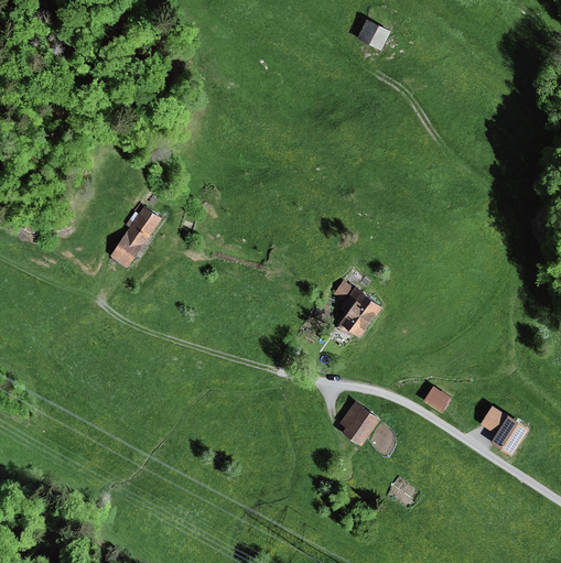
[(388,33),(363,19),(353,38),(379,51),(388,33)]
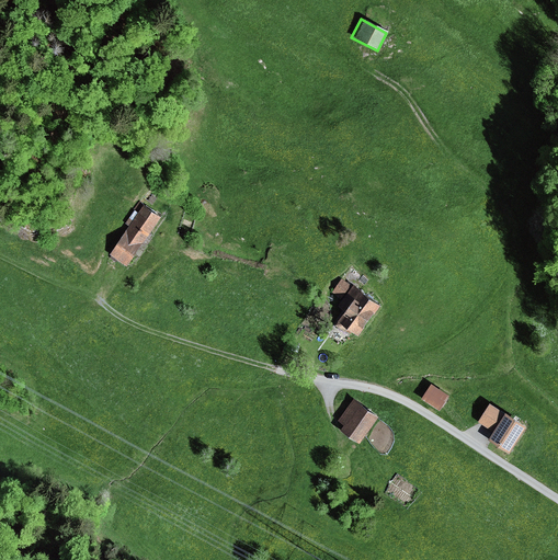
[(160,216),(138,202),(124,224),(127,226),(125,230),(143,242),(160,216)]
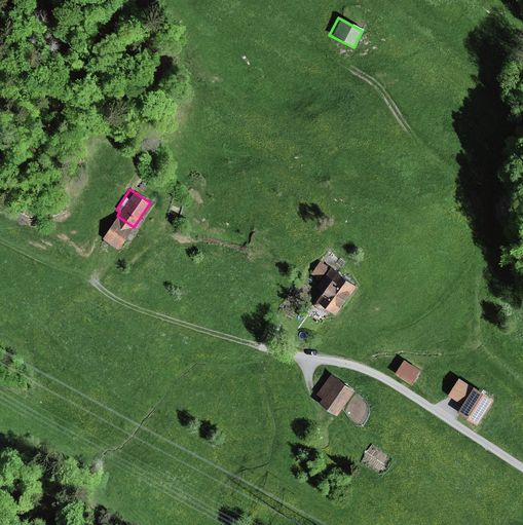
[(134,227),(117,216),(102,238),(119,250),(134,227)]
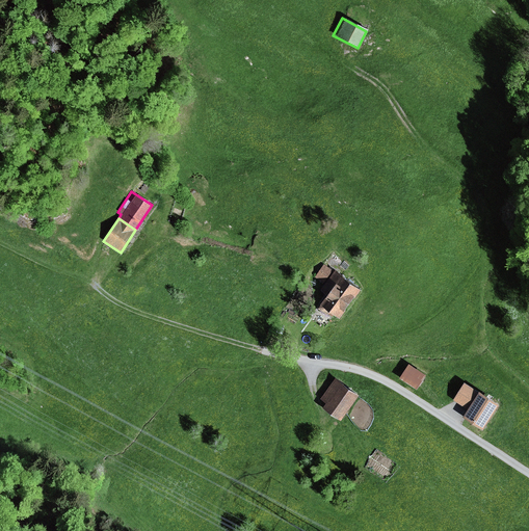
[(322,284),(331,270),(322,264),(313,277),(322,284)]
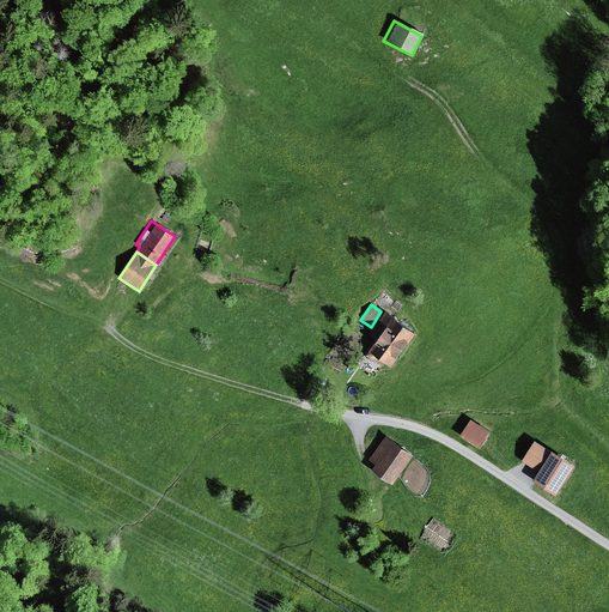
[(414,332),(385,311),(363,344),(369,349),(364,356),(375,363),(379,357),(391,365),(414,332)]
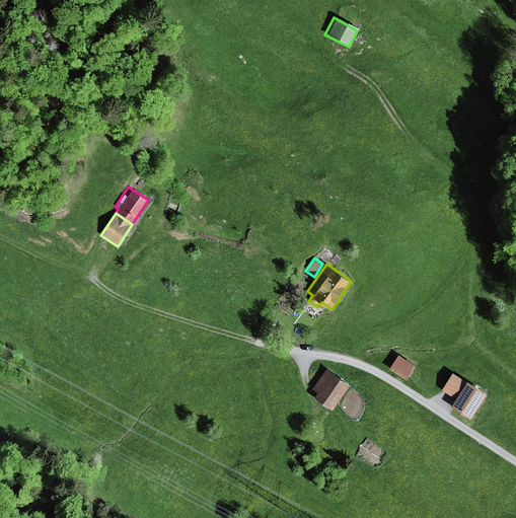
[(411,366),(394,356),(387,366),(403,377),(411,366)]
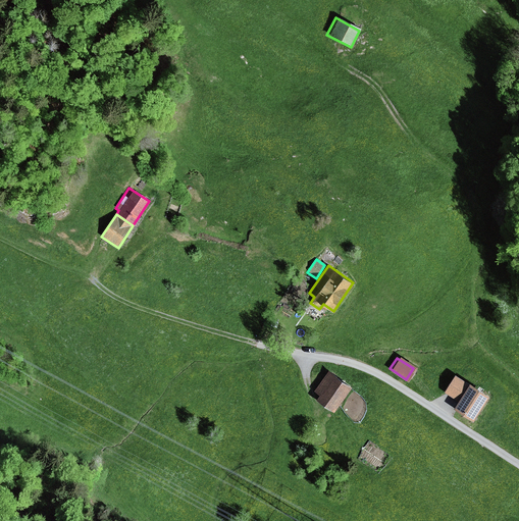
[(351,385),(328,370),(314,391),(320,395),(316,400),(332,411),(351,385)]
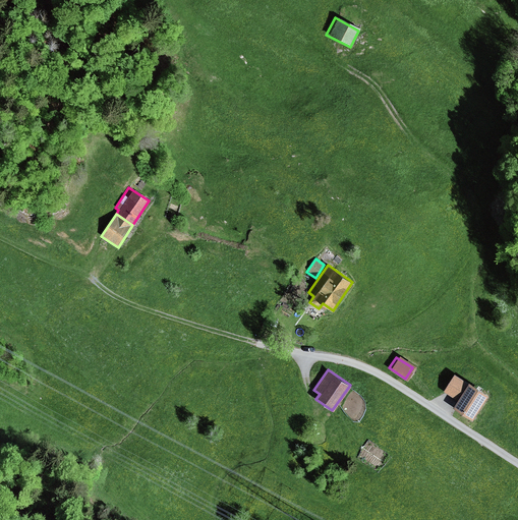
[(458,401),(469,383),(455,373),(443,392),(458,401)]
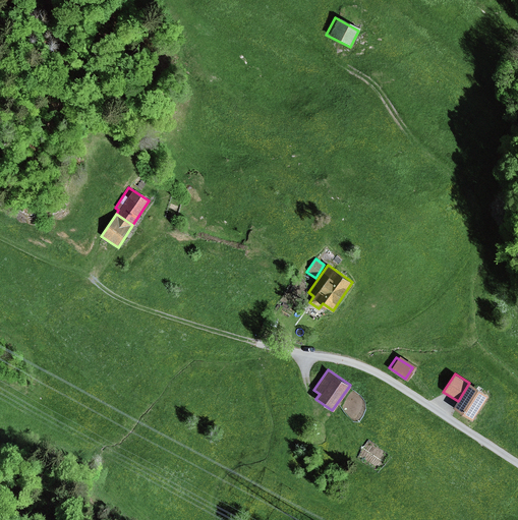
[(458,401),(454,406),(473,419),(490,393),(471,381),(469,383),(458,401)]
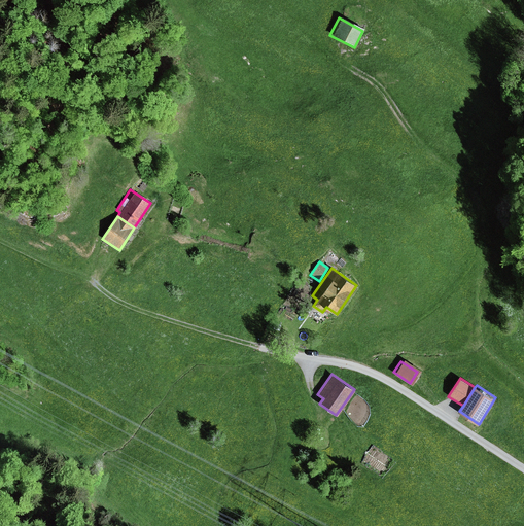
All buildings are outlined.
